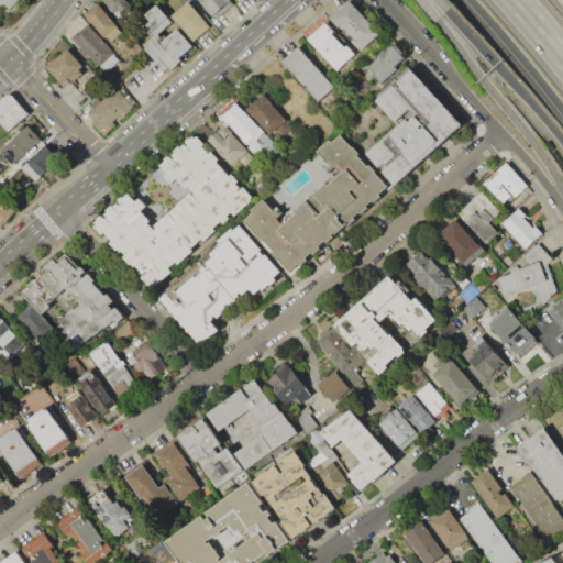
[(22,0),(11,10),(6,3),(3,6),(0,1),(0,0),(22,0)]
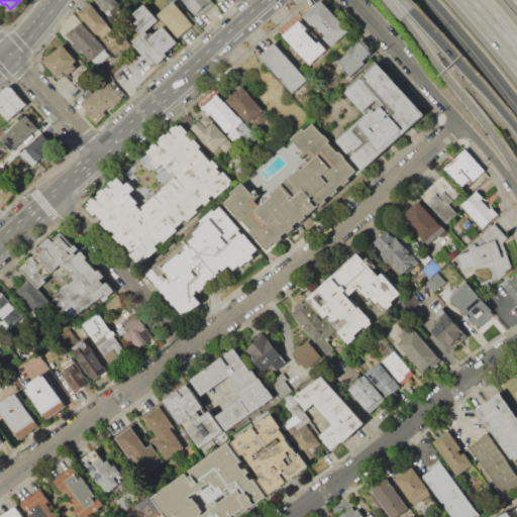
[(116,0),(124,10),(111,21),(95,0),(116,0)]
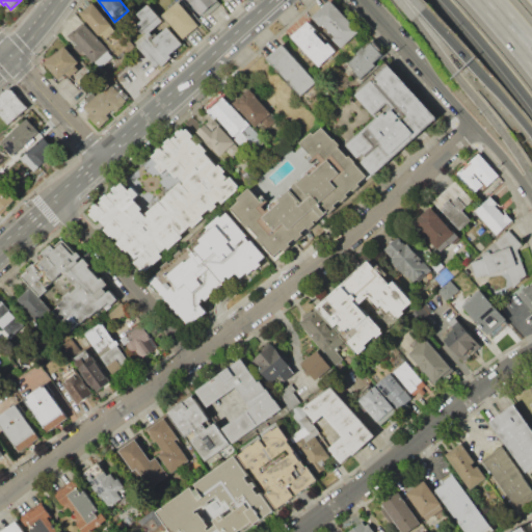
[(189,0),(203,15),(219,0),(189,0)]
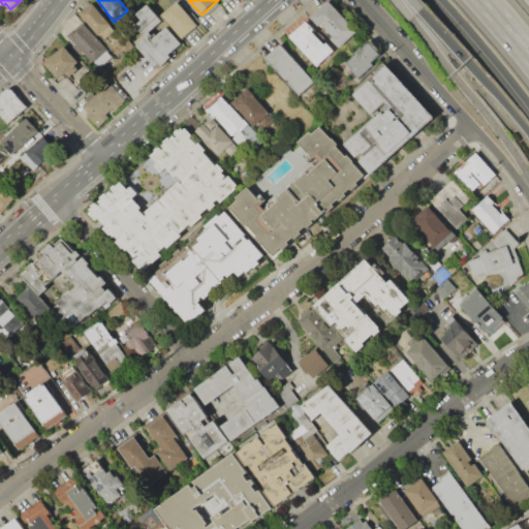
[(330,0),(311,17),(339,49),(358,31),(330,0)]
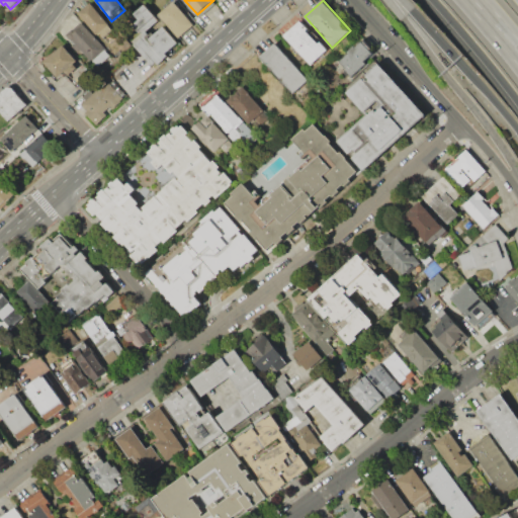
[(174,1),(194,24),(179,38),(158,14),(174,1)]
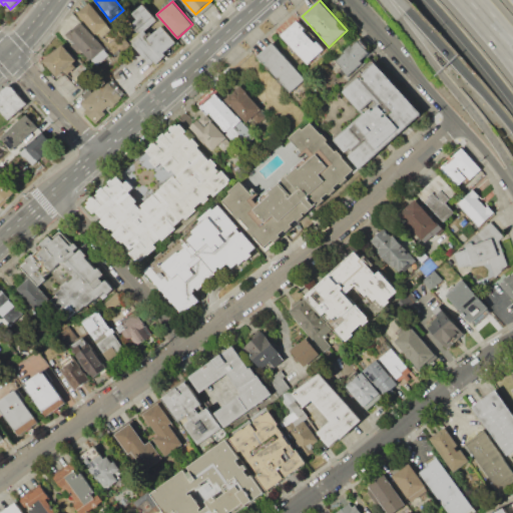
[(78,12),(99,39),(111,29),(91,2),(78,12)]
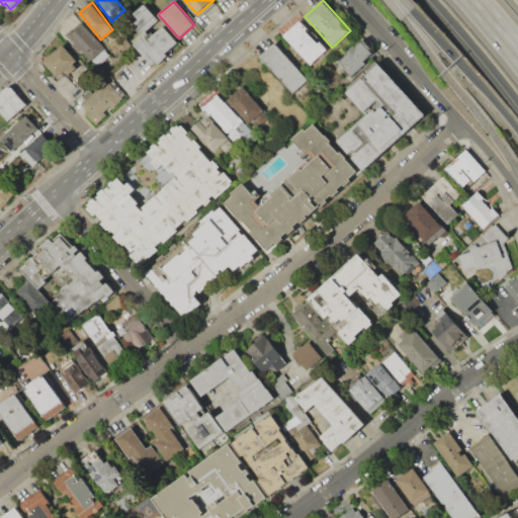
[(145,4),(178,41),(166,53),(168,56),(165,59),(166,60),(159,66),(157,63),(153,66),(134,45),(143,36),(133,24),(139,19),(134,14),(145,4)]
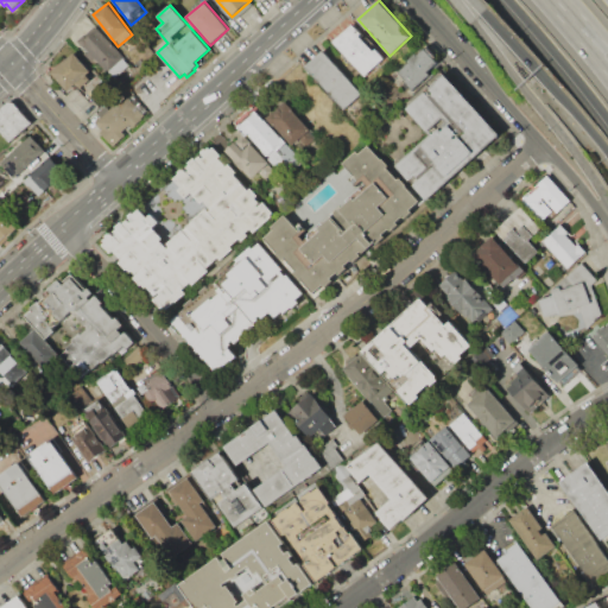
[(334,42),(365,77),(387,57),(356,23),(334,42)]
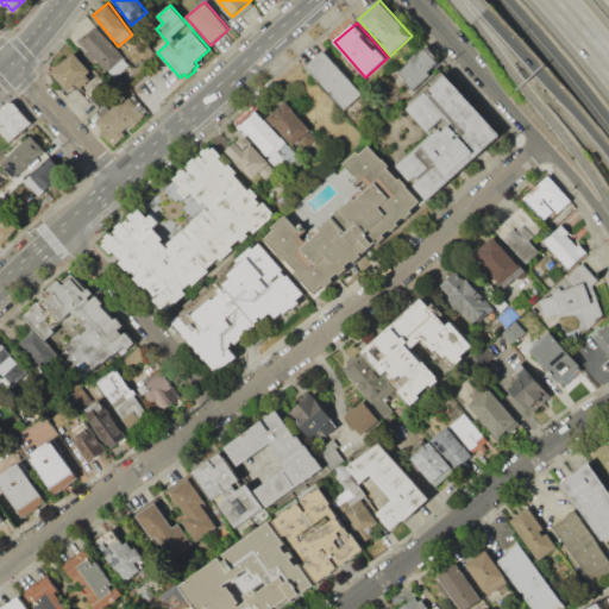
[(95,25),(125,58),(108,74),(79,41),(95,25)]
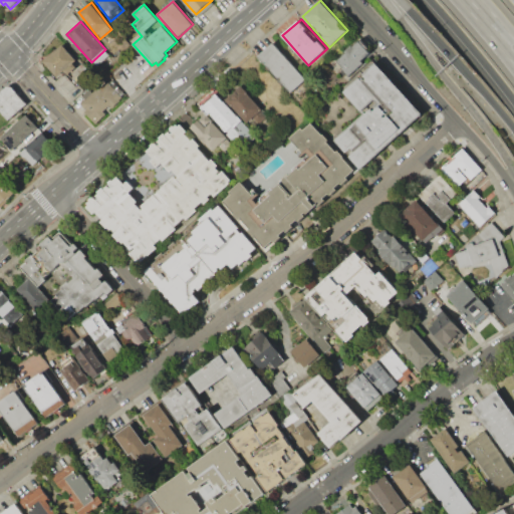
[(337,61),(343,67),(342,69),(346,73),(350,69),(353,72),(358,68),(356,66),(370,52),(359,40),(352,46),(351,45),(343,52),(344,53),(337,61)]
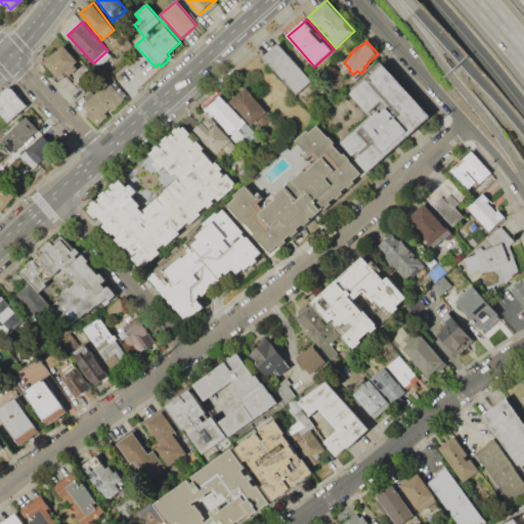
[(264,57),(297,95),(312,81),(280,44),(264,57)]
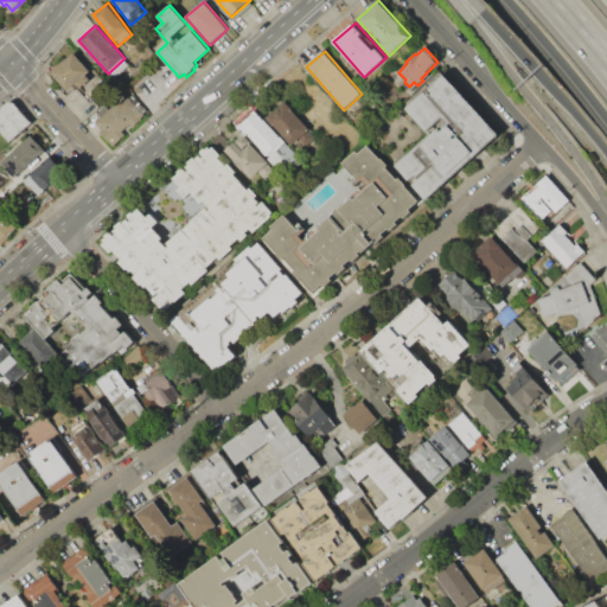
[(50,71),(66,91),(75,85),(80,91),(83,89),(81,87),(89,80),(85,75),(89,71),(74,52),(50,71)]
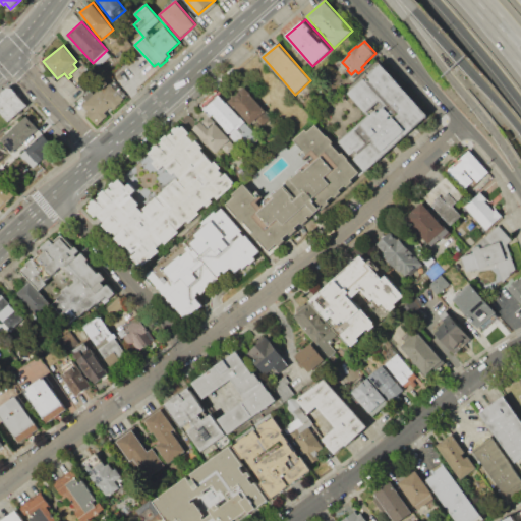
[(340,141),(366,171),(428,115),(382,63),(348,93),(368,116),(340,141)]
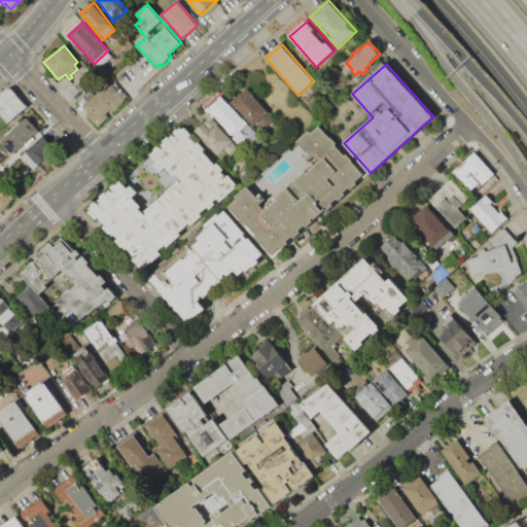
[(86,115),(90,112),(83,106),(89,102),(84,98),(92,92),(95,95),(104,86),(107,90),(114,82),(129,97),(124,102),(125,103),(98,128),(86,115)]
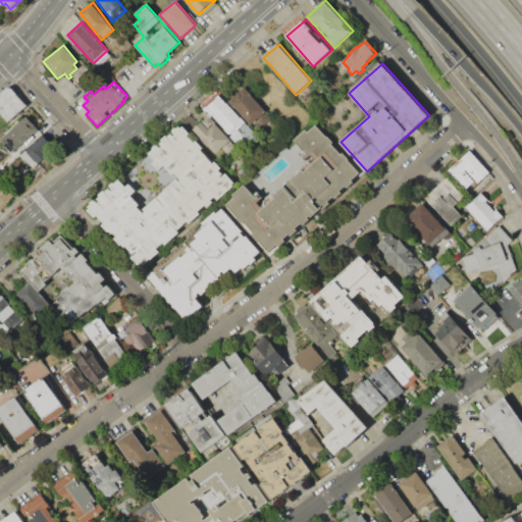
[(230,101),(252,124),(257,119),(263,125),(270,118),(265,113),(268,111),(246,87),(230,101)]
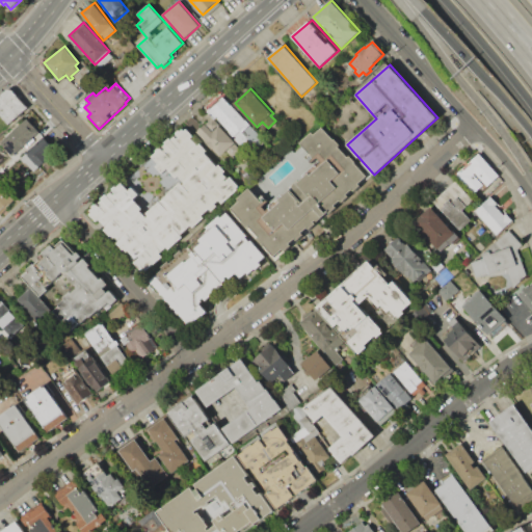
[(0,117),(8,127),(29,108),(12,89),(7,89),(0,95),(0,117)]
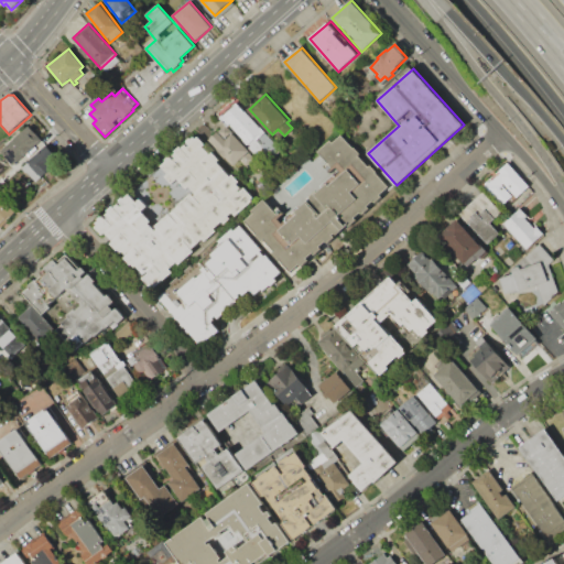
[(236,99),(282,151),(266,165),(220,114),(236,99)]
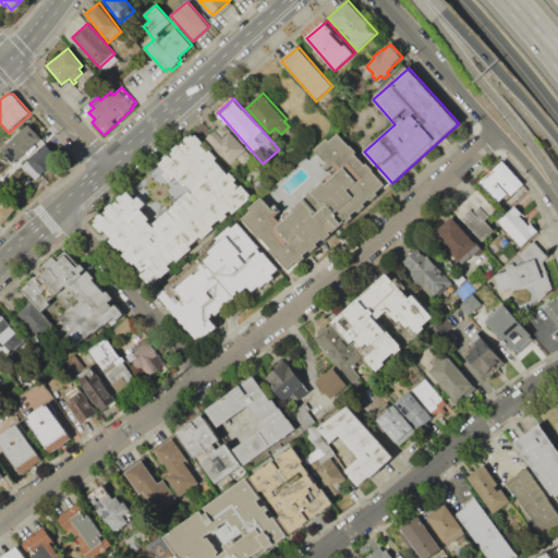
[(0,147),(28,123),(41,137),(13,162),(5,154),(2,154),(0,152),(0,147)]
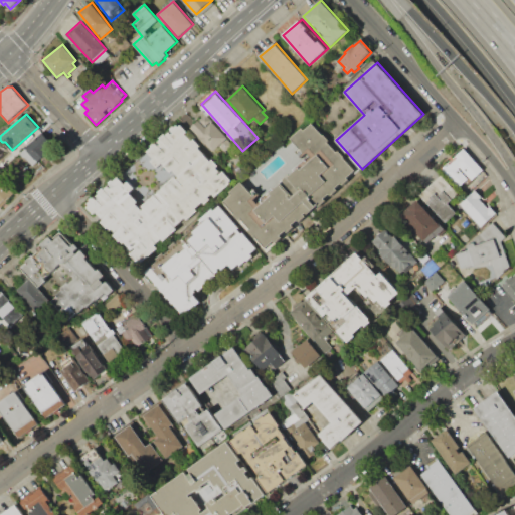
[(191,127),(212,151),(227,138),(207,114),(191,127)]
